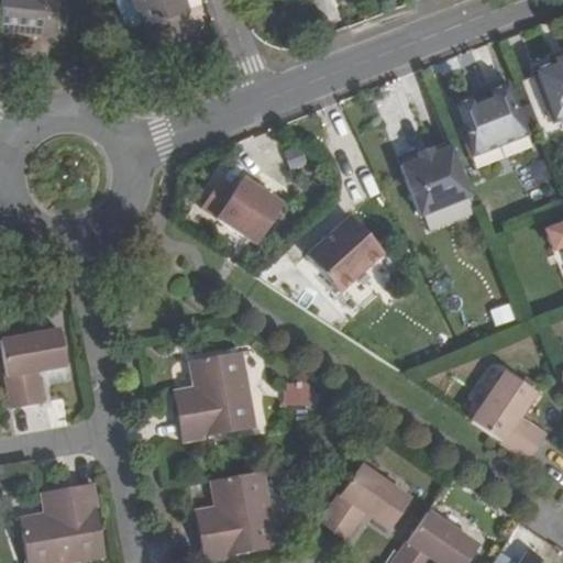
[(53,0),(0,0),(0,30),(51,34),(53,0)]
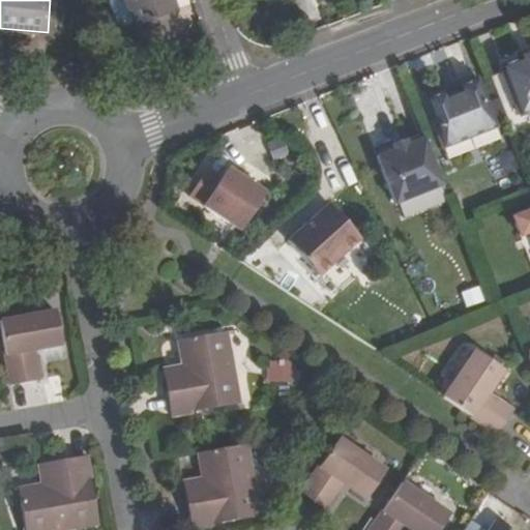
[(135,26),(124,0),(113,0),(108,2),(118,32),(135,26)]
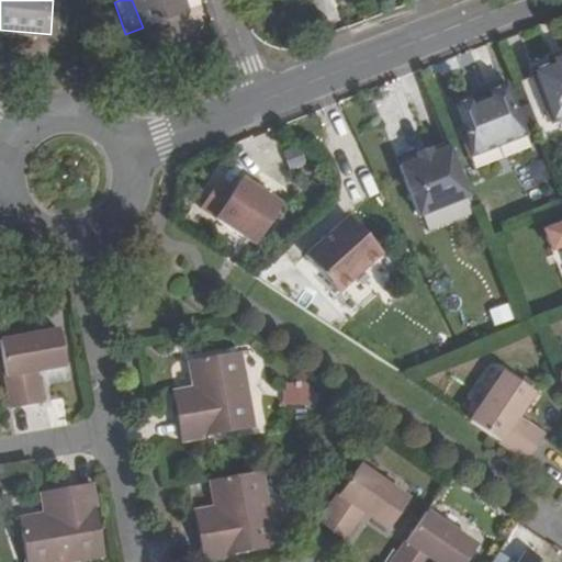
[(191,31),(179,0),(132,0),(143,27),(156,62),(195,47),(190,31),(191,31)]
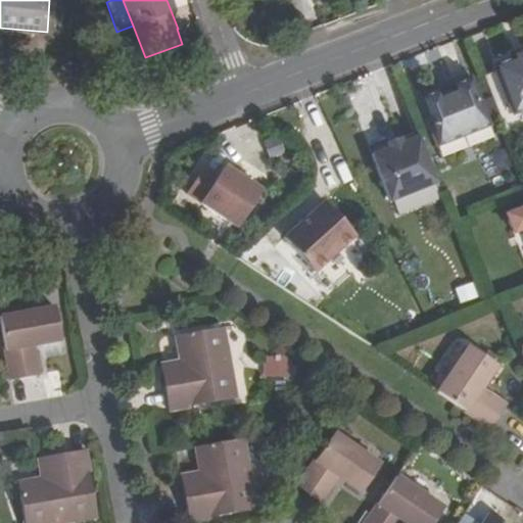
[(89,44),(79,43),(77,58),(87,59),(89,44)]
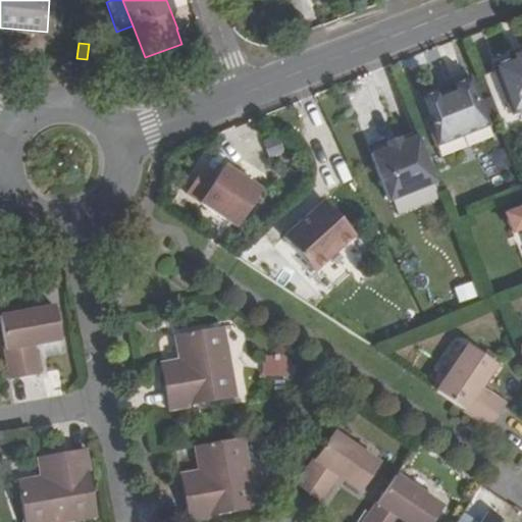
[(482,76),(501,123),(513,119),(511,114),(521,109),(521,48),(509,53),(511,59),(492,66),(493,71),(482,76)]
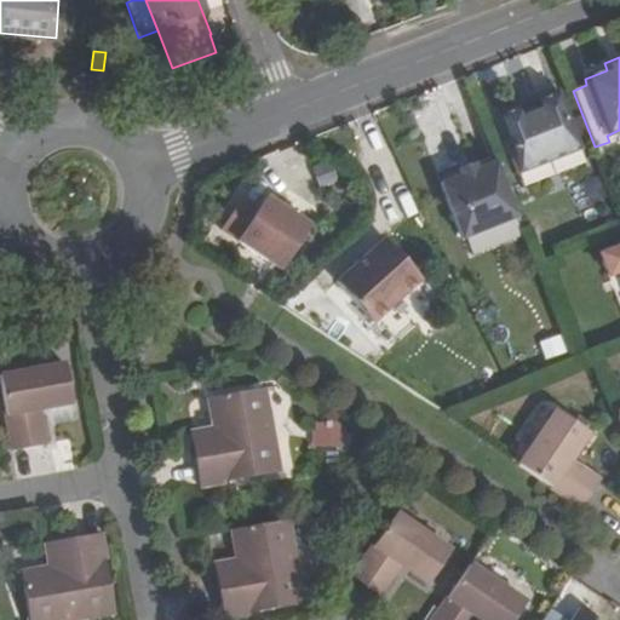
[(580,149),(557,92),(533,103),(535,108),(522,113),(520,108),(494,119),(517,174),(580,149)]
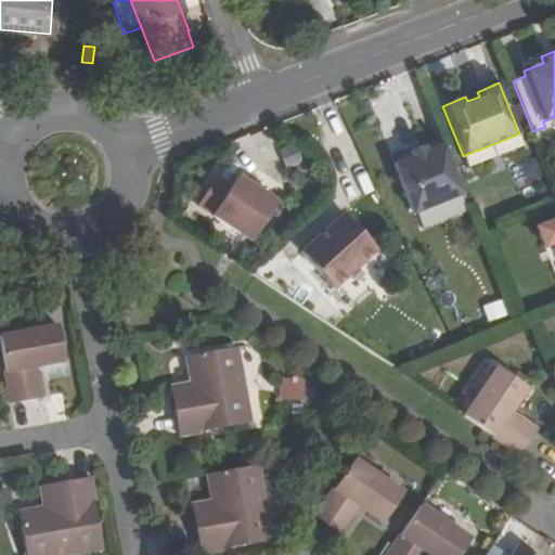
[(463,194),(444,145),(426,153),(412,158),(394,165),(413,215),(463,194)]
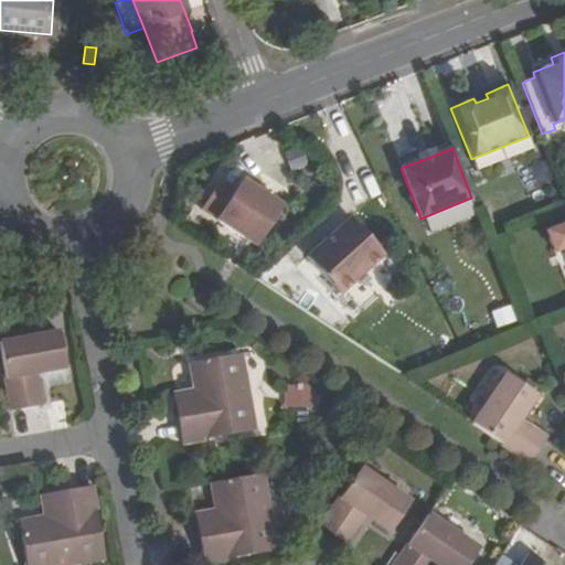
[(417,156),(419,161),(434,156),(432,150),(417,156)]
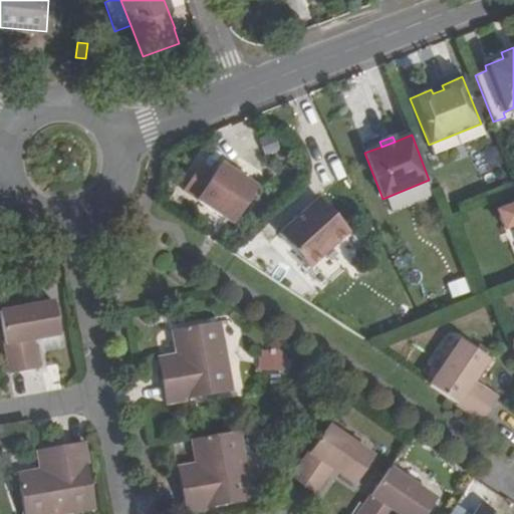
[(264,140),(251,145),(257,159),(269,154),(264,140)]
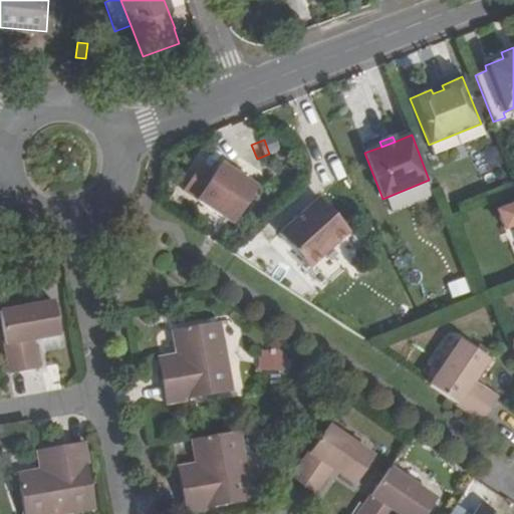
[(234,223),(259,185),(224,161),(217,172),(203,163),(185,190),(234,223)]
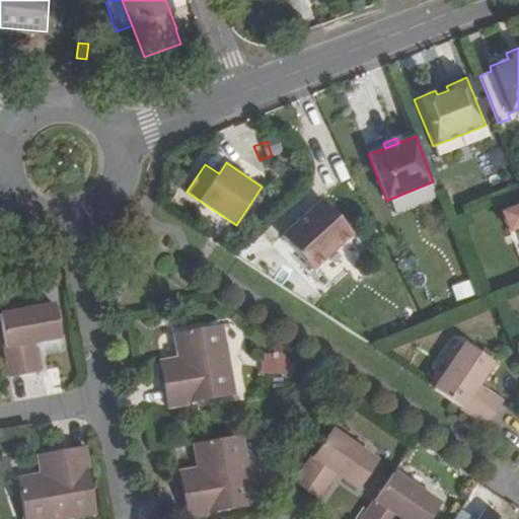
[(276,235),(304,268),(328,248),(332,251),(350,237),(317,200),(302,213),(306,217),(296,227),(291,222),(276,235)]
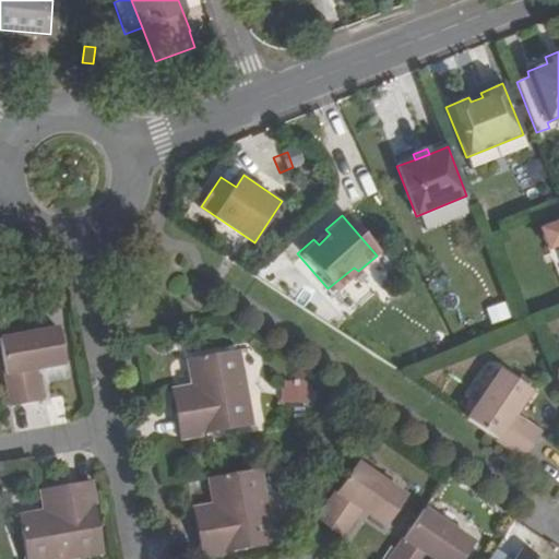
[(558,223),(538,233),(546,251),(558,246),(558,223)]
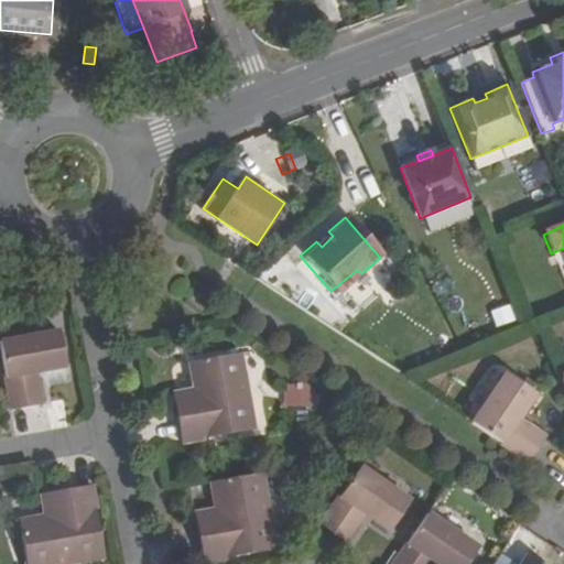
[(328,231),(316,241),(322,247),(333,236),(328,231)]
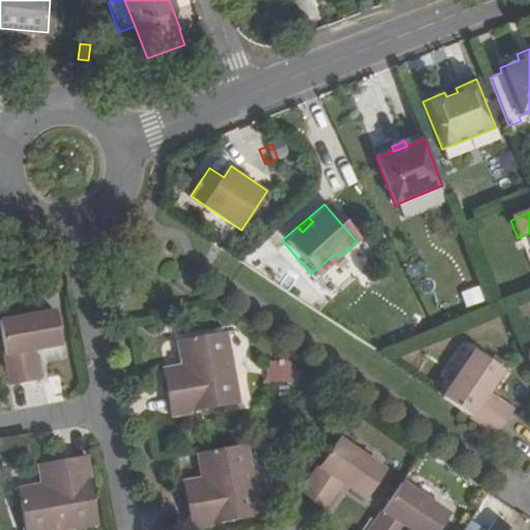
[(315,277),(340,257),(335,254),(311,273),(315,277)]
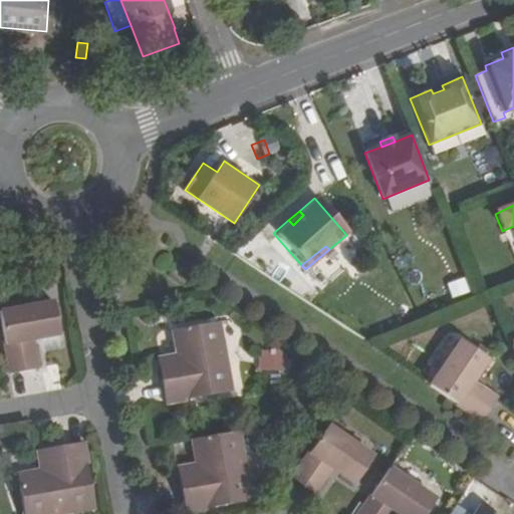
[(465,278),(448,283),(452,298),(470,292),(465,278)]
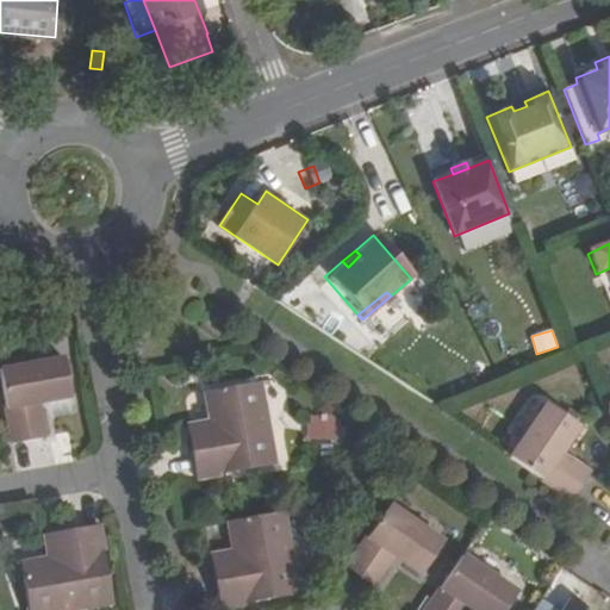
[(66,354),(0,365),(0,367),(11,440),(47,434),(41,399),(73,394),(66,354)]
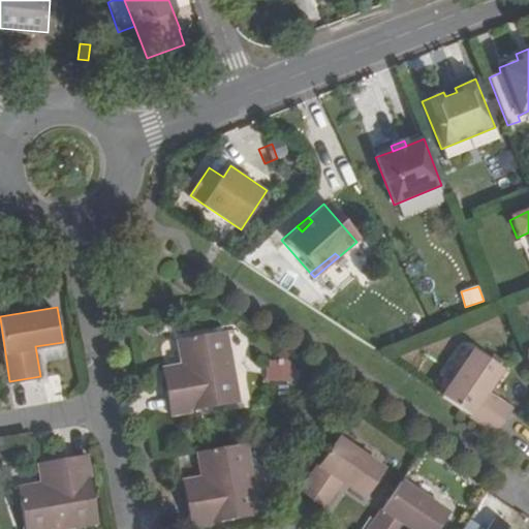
[(192,374),(172,378),(179,414),(240,403),(226,335),(187,340),(191,365),(192,374)]
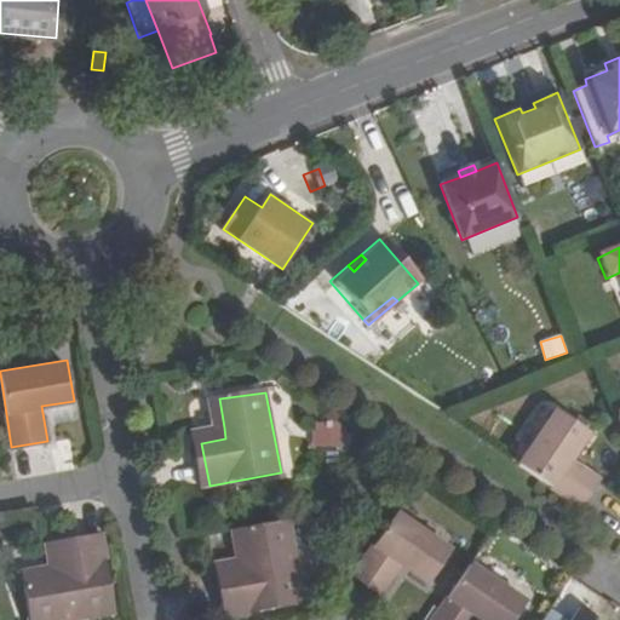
[(557,407),(520,465),(583,507),(602,480),(573,459),(591,431),(557,407)]
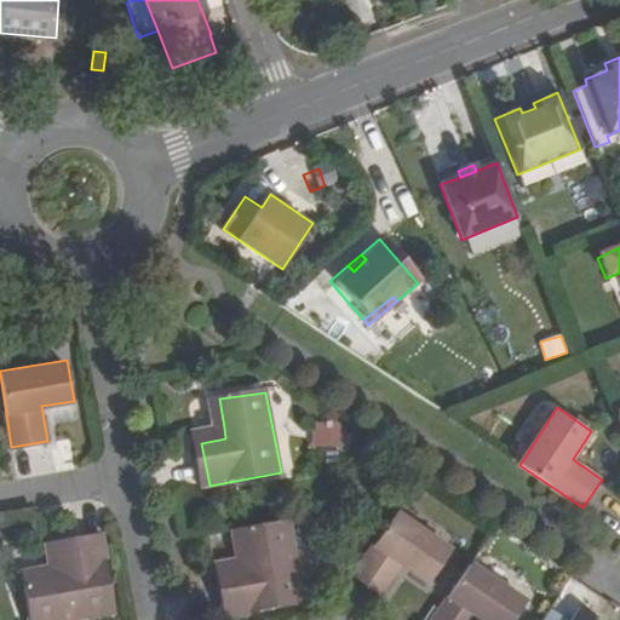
[(313,447),(339,448),(340,423),(314,422),(313,447)]
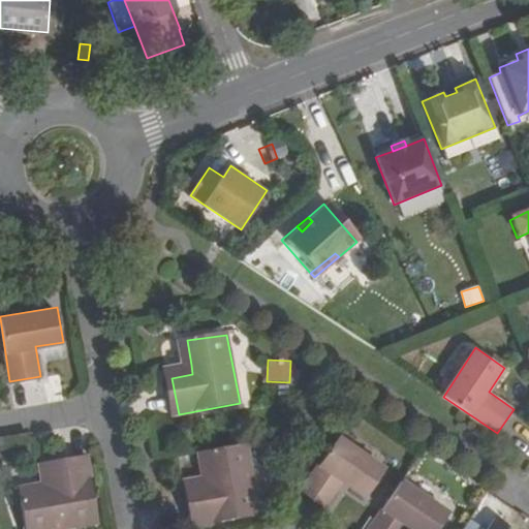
[(192,374),(191,365),(170,368),(172,378),(192,374)]
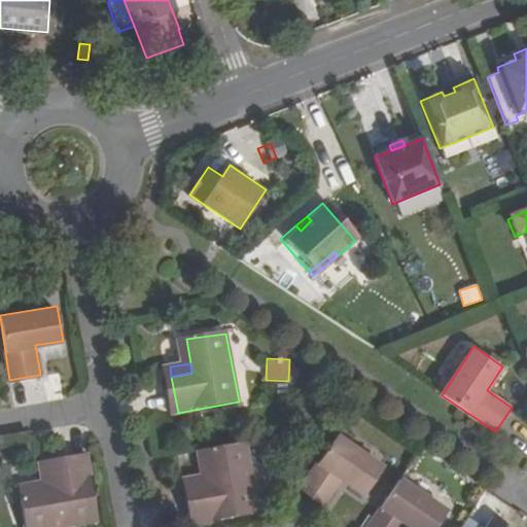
[(385,470),(339,438),(301,491),(324,506),(342,482),(366,498),(385,470)]
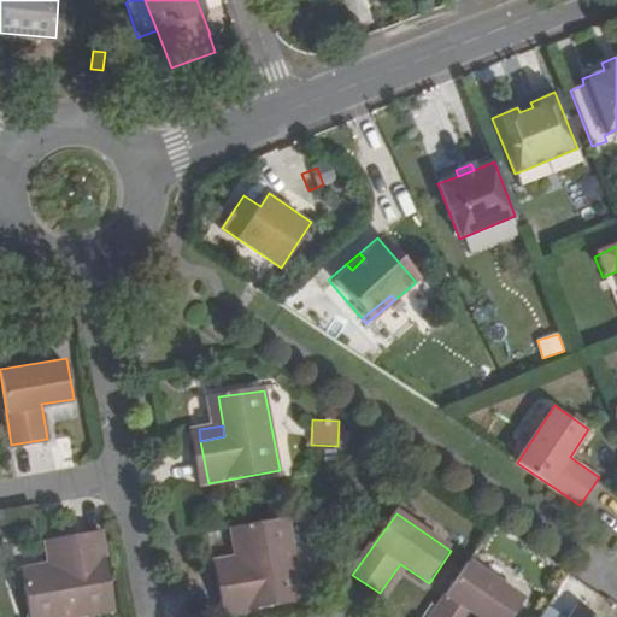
[(223,616),(305,604),(288,518),(233,528),(238,557),(240,568),(213,573),(221,616),(223,616)]
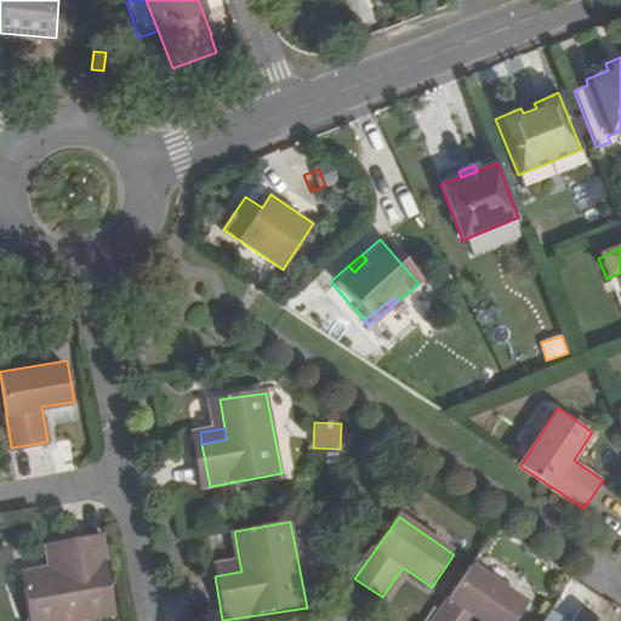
[(63,569),(51,571),(23,575),(29,620),(69,620),(117,614),(103,535),(58,542),(63,569)]
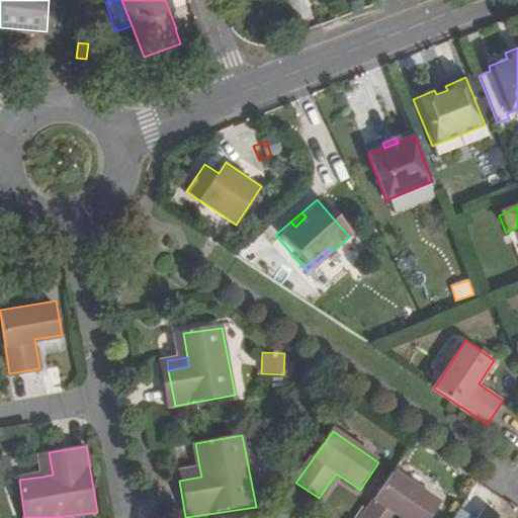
[(39,453),(42,477),(53,475),(49,452),(39,453)]
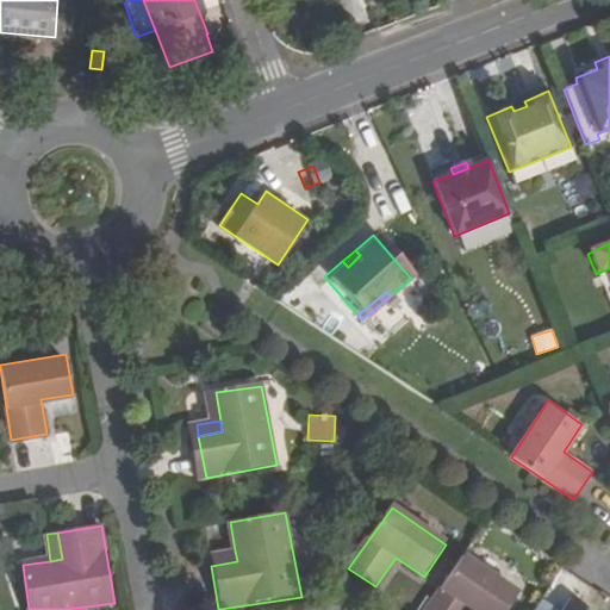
[(210,555),(211,566),(237,561),(235,551),(210,555)]
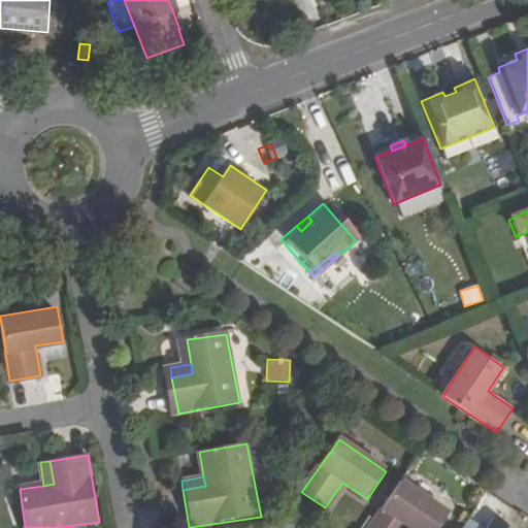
[(401,482),(370,527),(406,527),(407,527),(408,527),(438,527),(449,515),(401,482)]
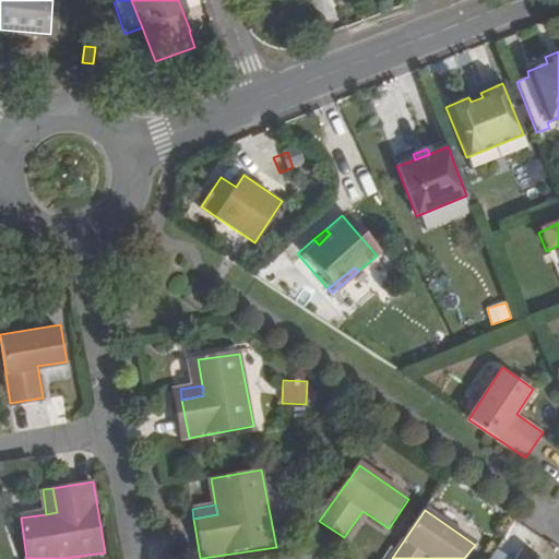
[(513,558),(495,547),(487,558),(538,558),(521,548),(514,558),(513,558)]
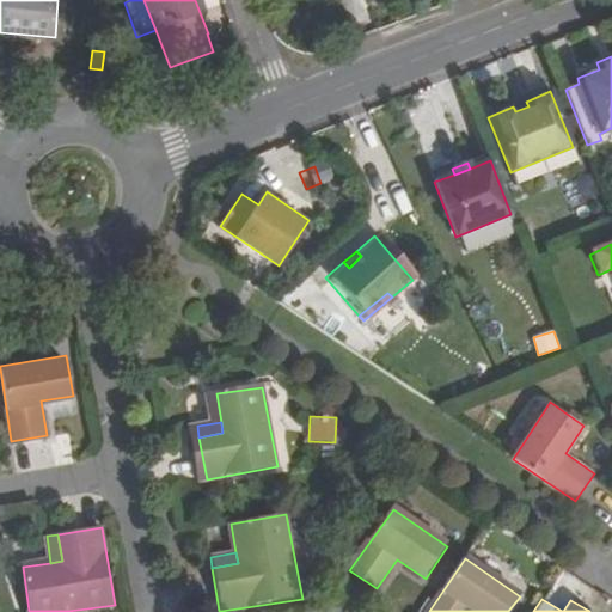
All buildings are outlined.
